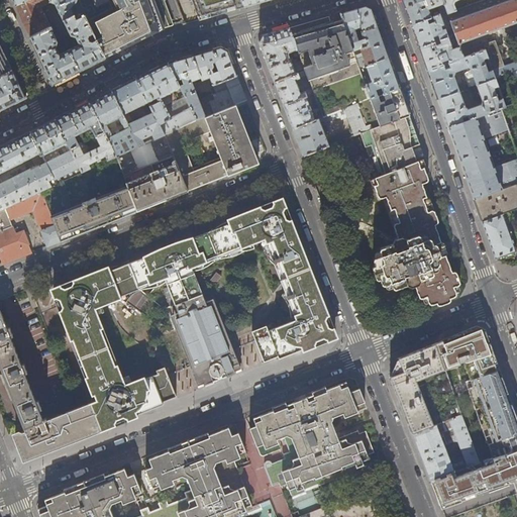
[(26,0),(15,6),(22,22),(30,37),(50,27),(41,7),(50,2),(56,4),(64,21),(83,11),(77,0),(26,0)]
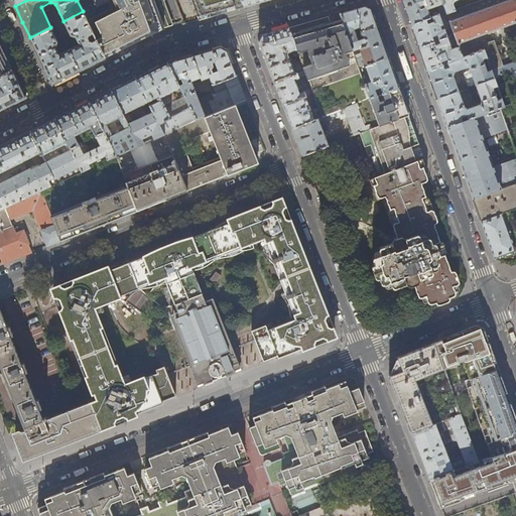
[(77,0),(83,11),(89,23),(105,57),(133,44),(144,38),(164,28),(153,0),(77,0)]
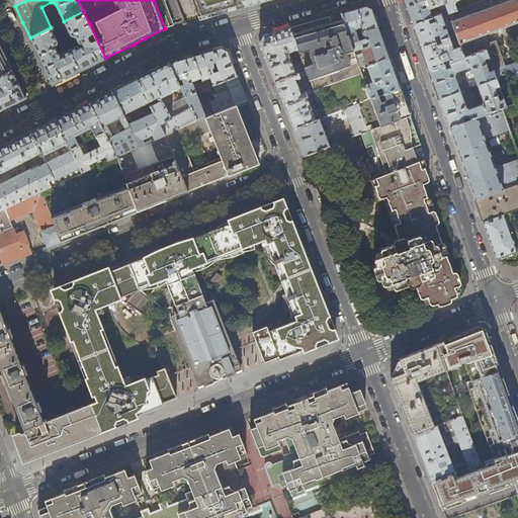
[(173,23),(163,0),(154,0),(165,28),(171,26),(173,25),(173,23)]
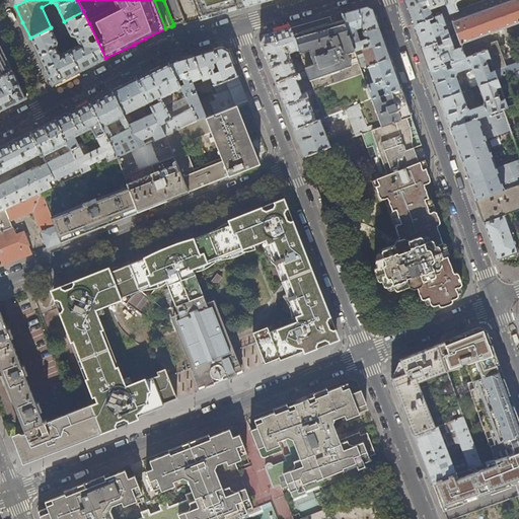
[(192,0),(200,19),(244,7),(241,0),(192,0)]
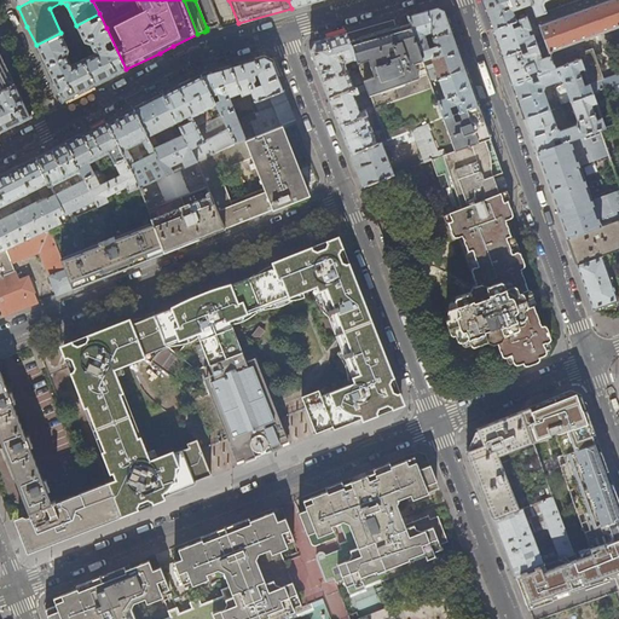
[(526,17),(534,13),(530,0),(482,0),(482,1),(486,12),(492,29),(519,19),(516,12),(514,11),(512,12),(512,10),(524,5),(526,12),(525,13),(526,17)]
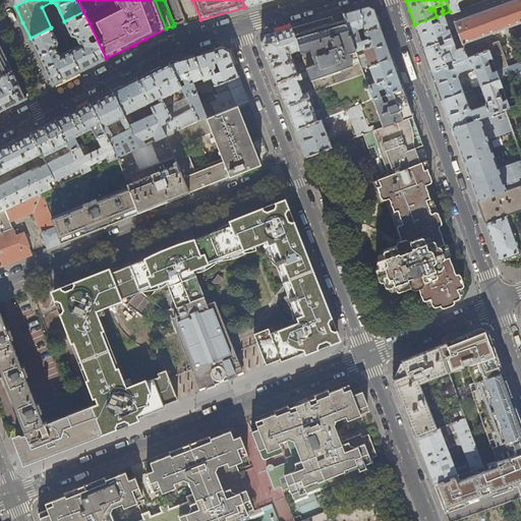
[(446,0),(450,11),(451,13),(459,10),(457,3),(458,0),(446,0)]
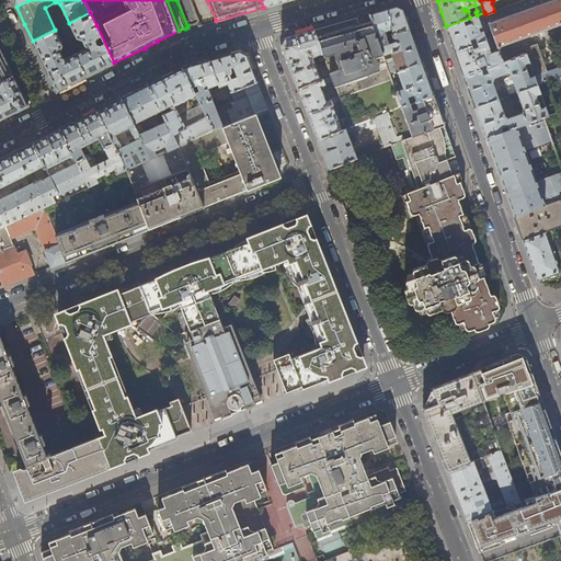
[(560,0),(523,0),(522,1),(500,9),(496,10),(494,11),(485,14),(493,37),(499,50),(501,56),(506,54),(503,47),(500,46),(560,23),(560,66),(547,71),(537,44),(524,48),(524,47),(519,49),(521,52),(501,58),(503,63),(526,54),(529,63),(530,68),(537,86),(560,76),(560,0)]
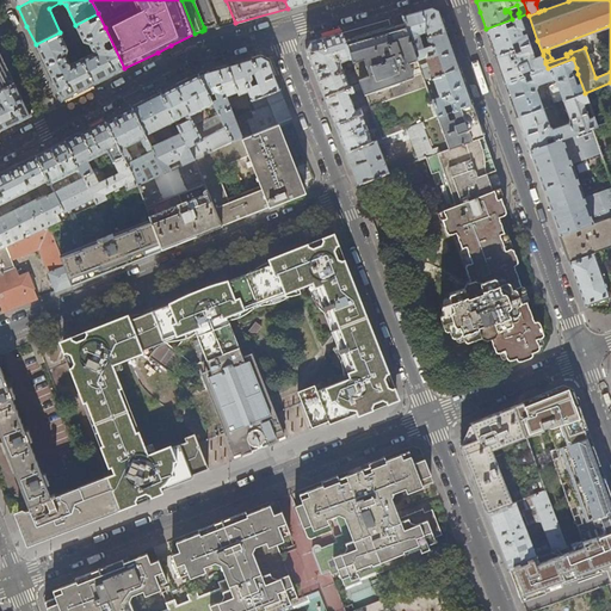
[(402,16),(405,23),(412,43),(421,39),(419,35),(427,32),(429,37),(445,31),(442,19),(438,10),(432,7),(413,12),(402,16)]
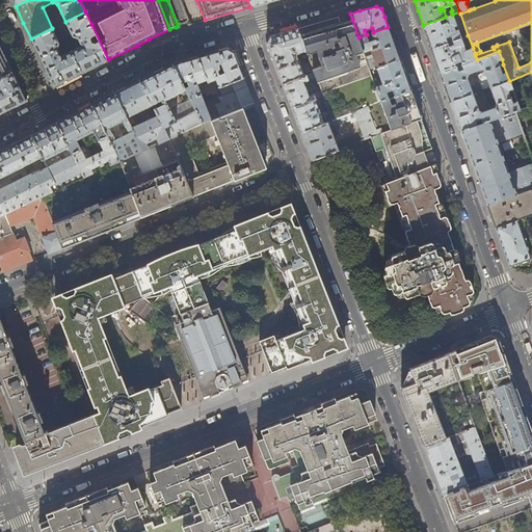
[(85,11),(65,22),(73,37),(78,38),(81,46),(61,56),(58,49),(59,44),(52,28),(31,38),(41,59),(54,87),(59,84),(85,71),(108,59),(91,24),(85,11)]
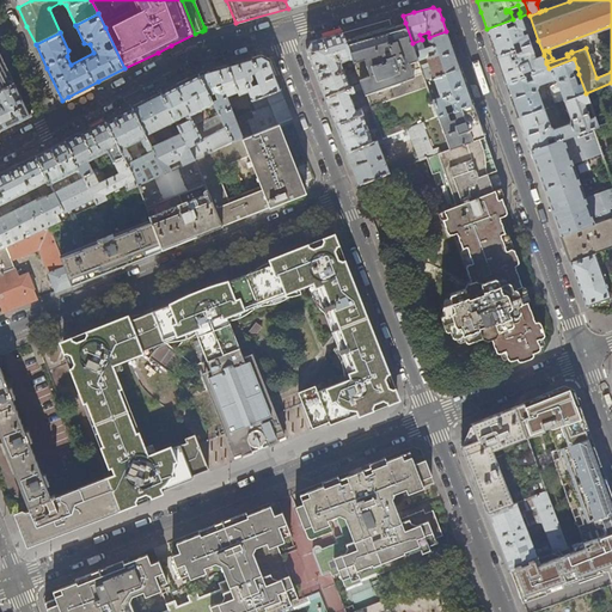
[(520,17),(513,19),(487,29),(491,43),(496,56),(530,43),(526,34),(522,35),(520,30),(524,28),(520,17)]
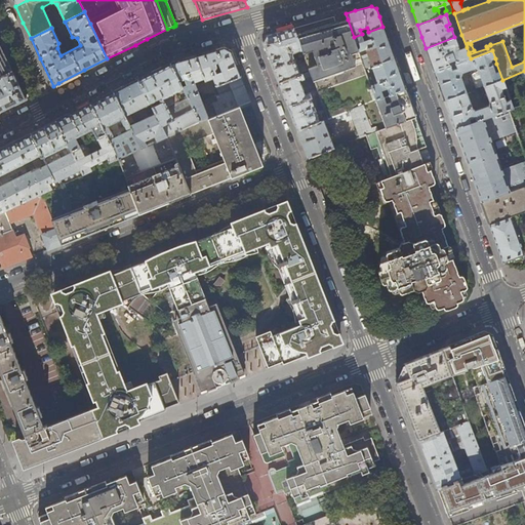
[(296,34),(295,34),(304,55),(306,62),(309,71),(311,76),(324,110),(327,118),(347,111),(349,110),(362,105),(372,132),(400,122),(415,117),(410,103),(405,89),(376,99),(371,85),(362,61),(354,37),(348,19),(322,28),(296,34)]
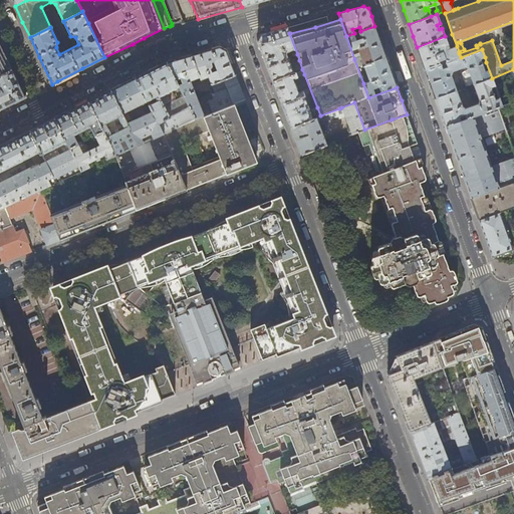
[(380,40),(374,26),(360,31),(359,31),(361,38),(356,39),(354,33),(346,36),(354,59),(361,56),(364,64),(386,56),(380,40)]
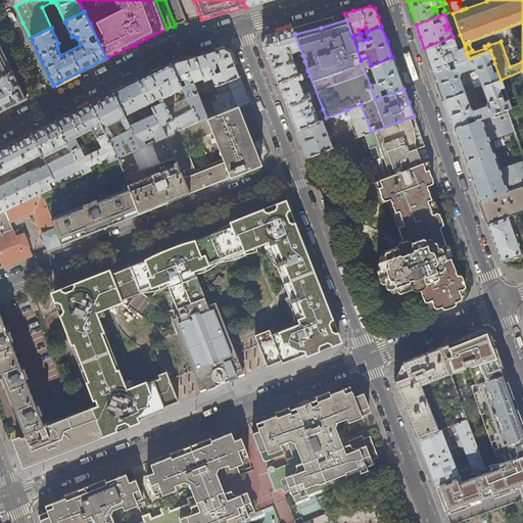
[(298,56),(302,55),(294,34),(292,28),(277,33),(266,36),(262,43),(275,76),(277,82),(307,70),(304,61),(295,64),(290,53),(296,51),(298,56)]
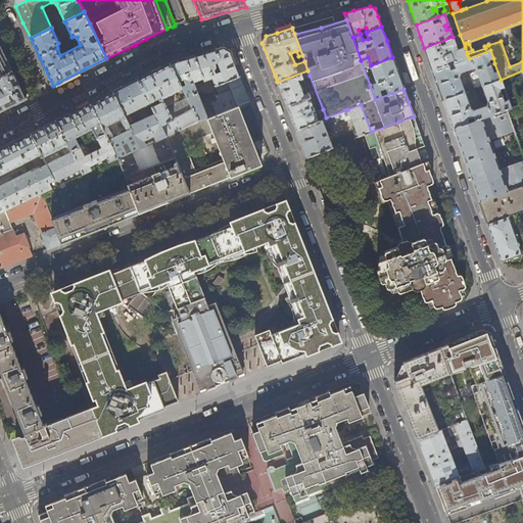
[(457,49),(453,37),(424,48),(426,53),(432,70),(448,65),(447,61),(453,59),(454,63),(469,58),(467,54),(467,52),(465,47),(457,49)]
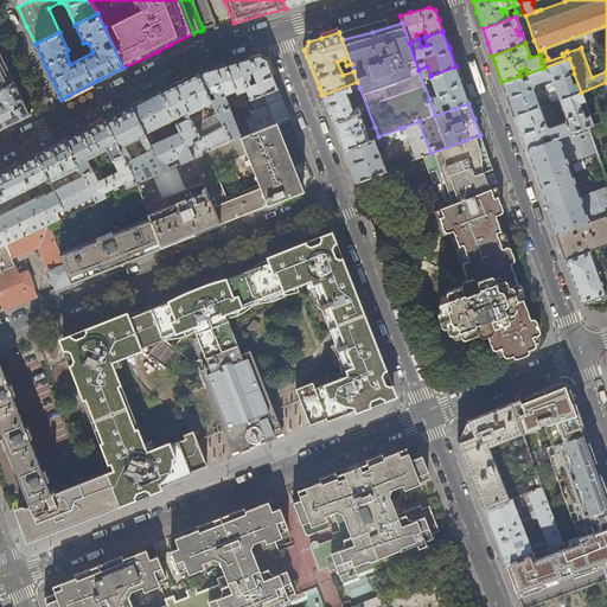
[(5,62),(0,51),(0,88),(14,82),(5,62)]
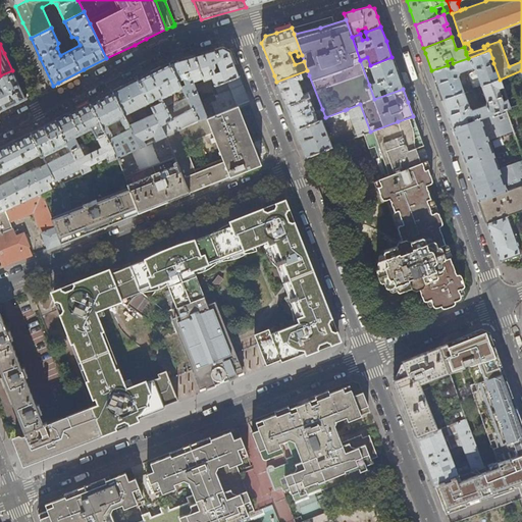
[(222,48),(213,51),(184,59),(169,63),(183,89),(187,97),(198,120),(235,106),(249,100),(244,90),(235,64),(229,51),(222,48)]
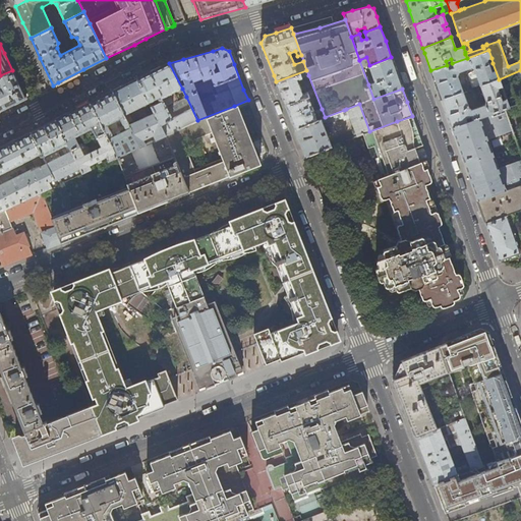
[(488,64),(486,59),(491,58),(488,50),(467,58),(452,63),(454,67),(448,69),(447,65),(430,70),(437,85),(441,100),(463,92),(457,75),(458,74),(458,73),(457,72),(471,67),(474,69),(479,85),(499,79),(493,63),(488,64)]
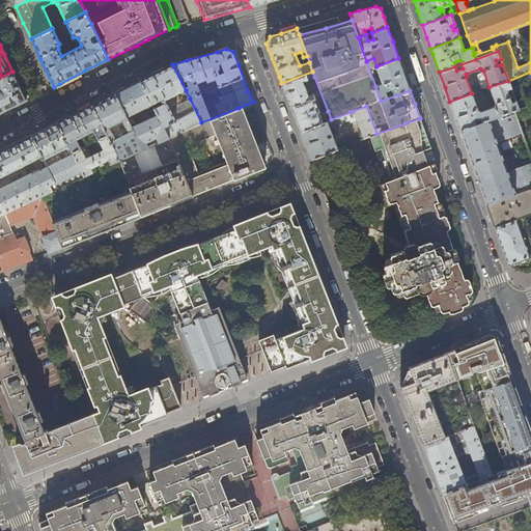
[(404,74),(398,58),(376,66),(383,83),(375,86),(381,101),(410,90),(404,74)]
